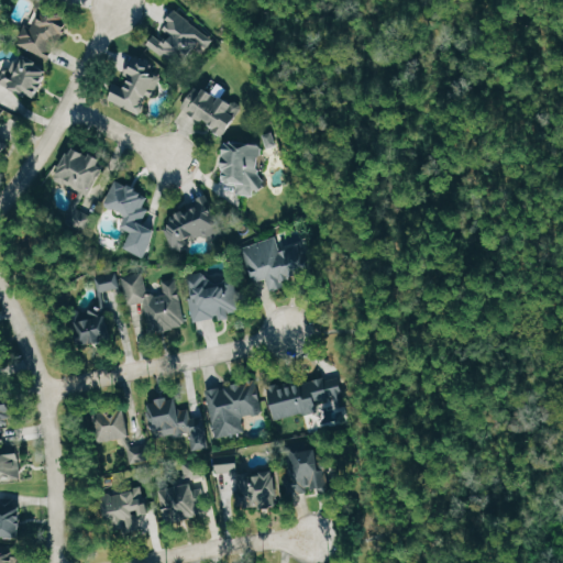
[(14,44),(24,22),(32,25),(44,0),(72,13),(48,61),(14,44)]
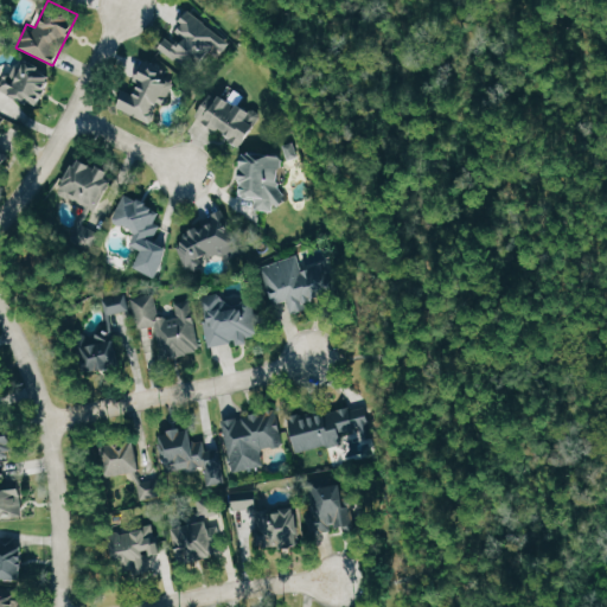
[(187,10),(174,27),(186,37),(180,46),(165,36),(157,48),(202,81),(231,42),(187,10)]
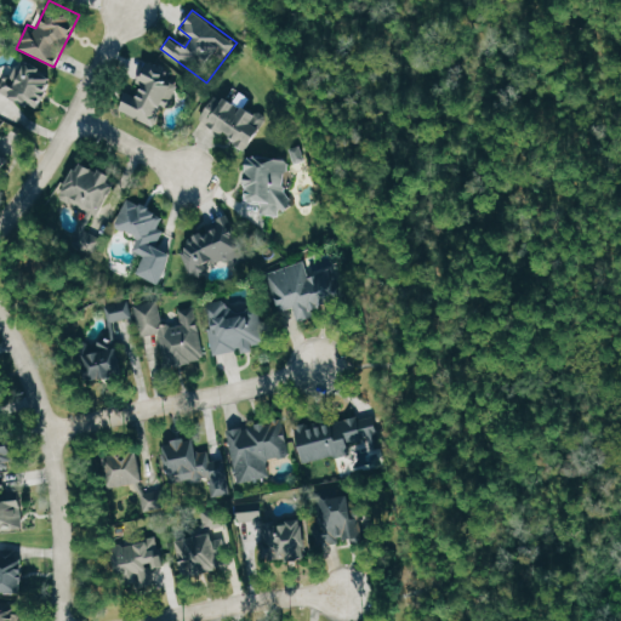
[(118,109),(127,90),(137,93),(142,83),(137,80),(147,57),(170,68),(166,77),(181,84),(170,107),(161,106),(153,125),(118,109)]
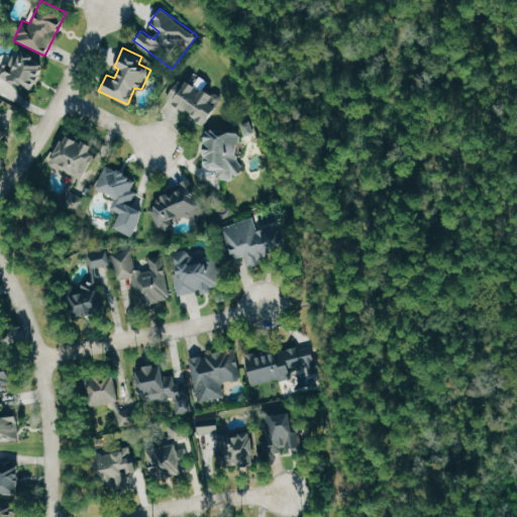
[(0,63),(3,65),(20,49),(42,64),(25,91),(0,75),(0,63)]
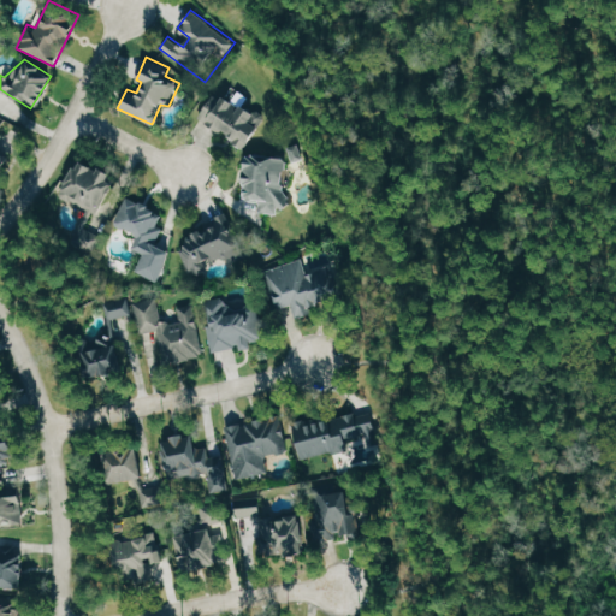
[(196,118),(217,86),(262,117),(242,148),(196,118)]
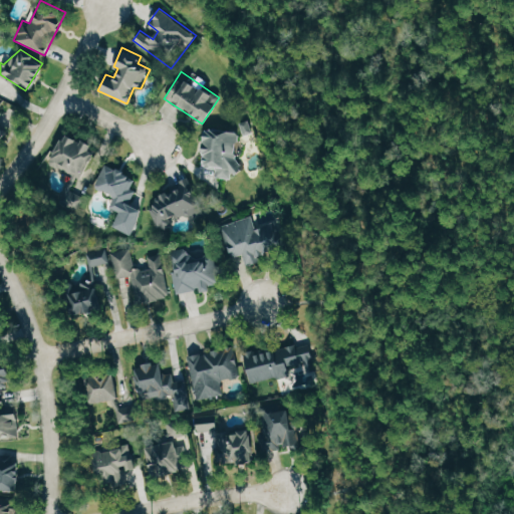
[(0,122),(6,111),(0,107),(0,144),(2,145),(9,132),(0,126),(0,122)]
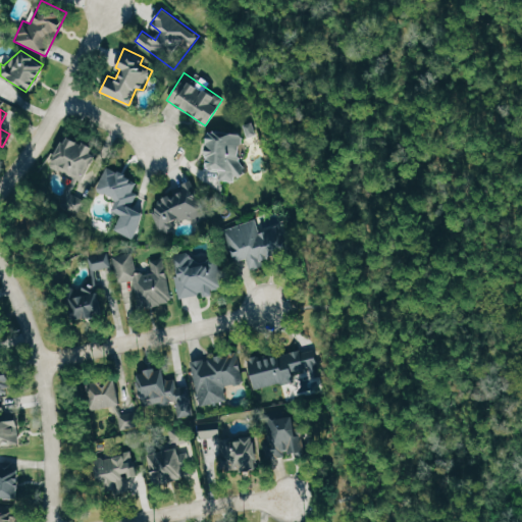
[(204,170),(208,128),(245,132),(239,184),(219,181),(220,171),(204,170)]
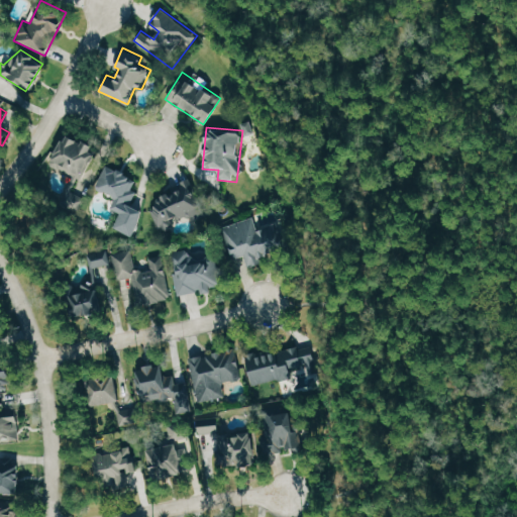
[(68,133),(52,165),(73,176),(59,201),(79,212),(87,197),(73,190),(95,147),(68,133)]
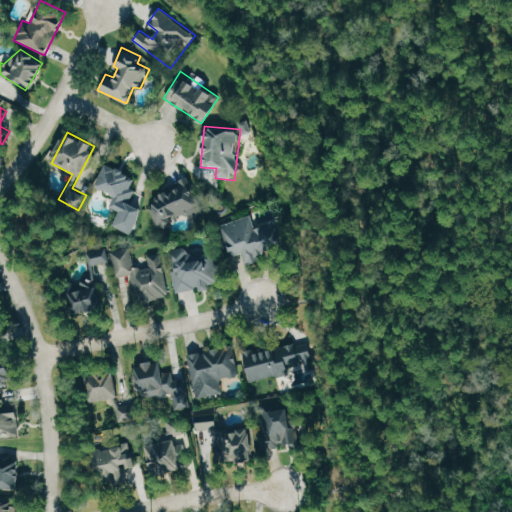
[(106,163),(95,187),(115,196),(111,205),(120,210),(114,224),(131,232),(143,207),(130,201),(136,189),(130,186),(134,176),(106,163)]
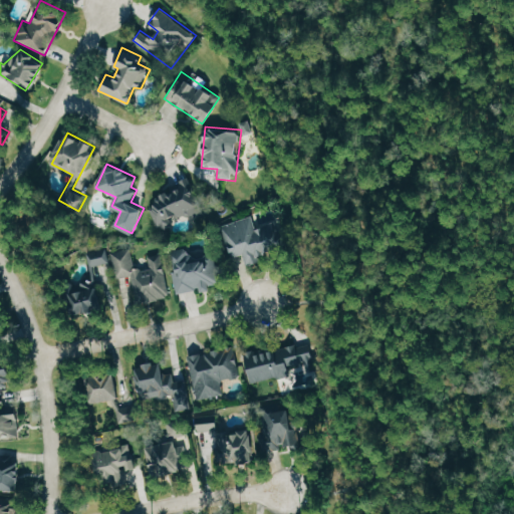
[(187,179),(201,212),(193,215),(191,210),(168,220),(171,226),(159,231),(149,207),(170,186),(187,179)]
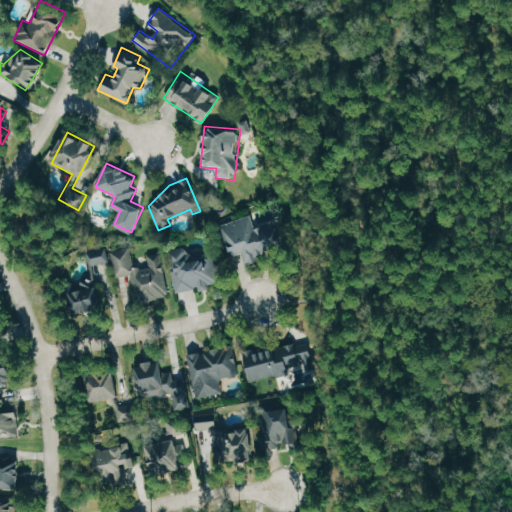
[(218,224),(229,257),(241,252),(246,265),(286,251),(275,219),(255,226),(251,213),(218,224)]
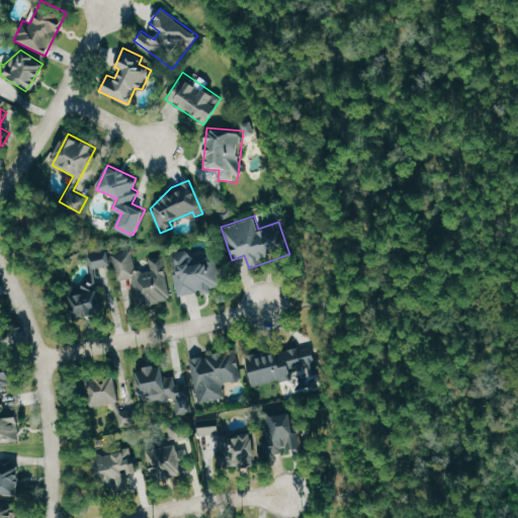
[(72,316),(68,294),(91,289),(84,253),(107,248),(110,262),(91,266),(100,310),(72,316)]
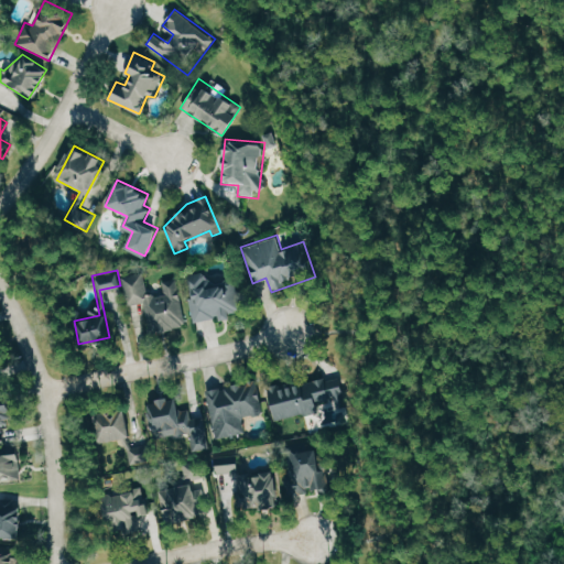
[(122,275),(128,304),(145,301),(152,333),(187,325),(177,275),(161,279),(163,291),(147,294),(142,272),(122,275)]
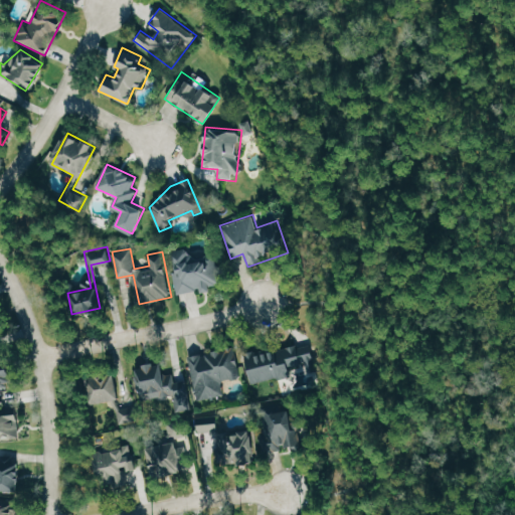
[(171,251),(179,291),(219,282),(214,254),(197,259),(185,248),(171,251)]
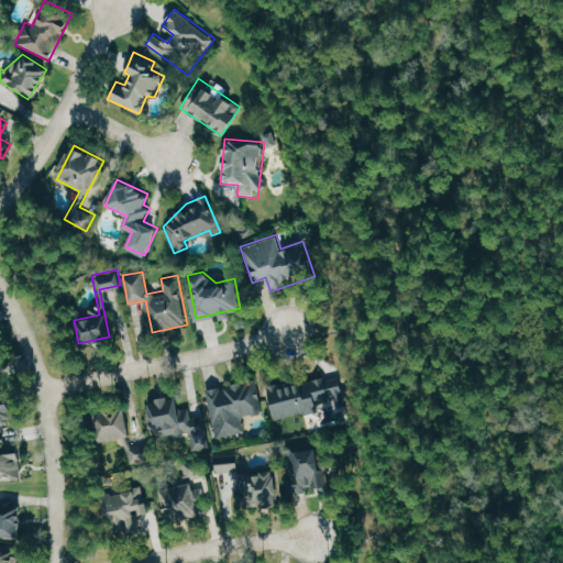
[(346,405),(275,419),(268,386),(341,372),(346,405)]
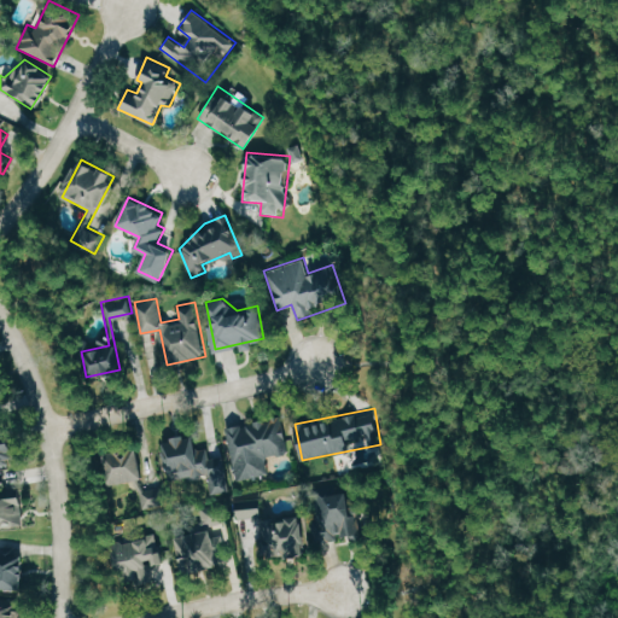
[(226,427),(237,479),(269,472),(267,459),(287,454),(279,415),(226,427)]
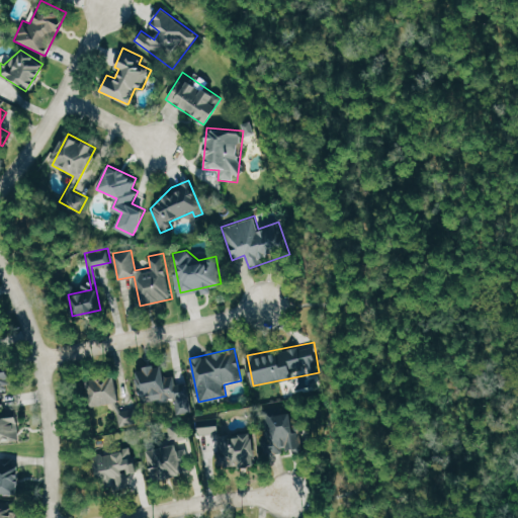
[(0,389),(7,387),(6,384),(10,382),(6,363),(3,364),(2,353),(0,353),(0,389)]
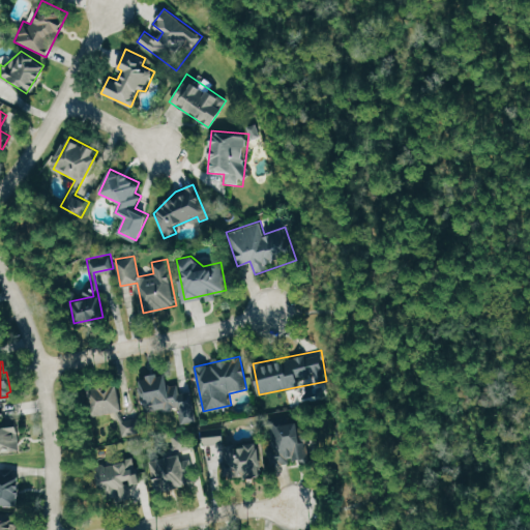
[(195,420),(181,422),(178,405),(144,411),(138,378),(166,373),(169,386),(177,384),(179,393),(189,391),(195,420)]
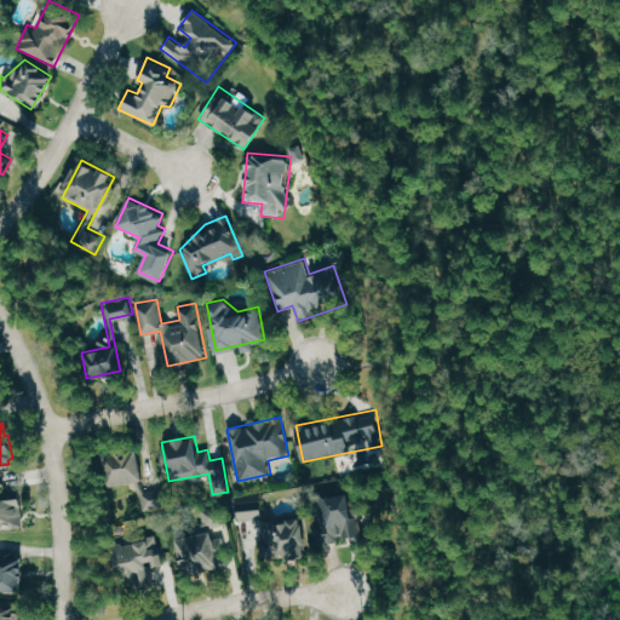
[(104,453),(113,481),(137,475),(147,512),(173,506),(166,482),(149,486),(138,443),(104,453)]
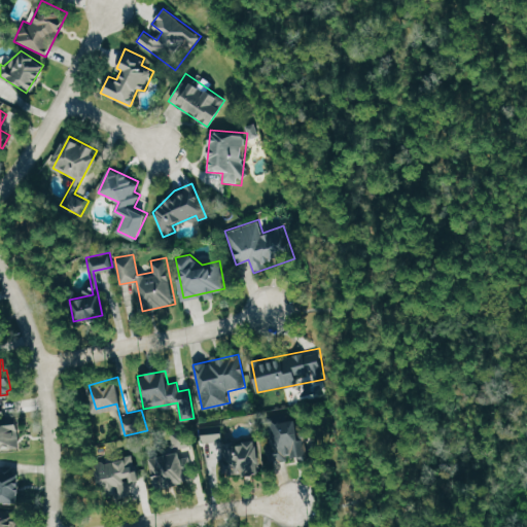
[(0,407),(2,407),(3,417),(14,416),(18,445),(0,446),(0,407)]
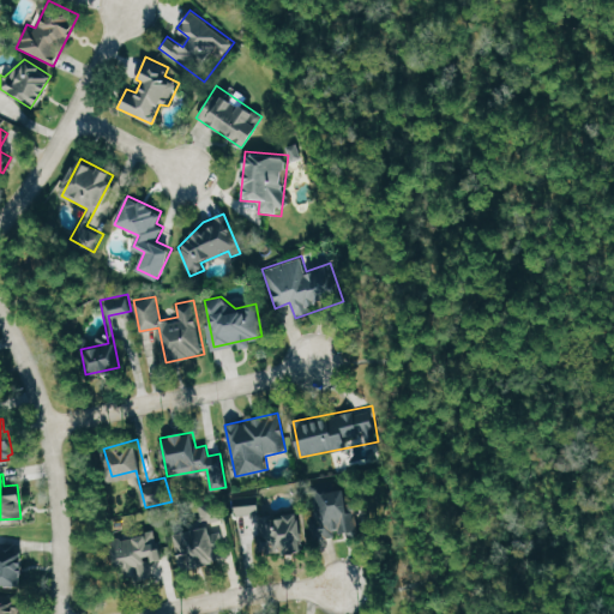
[(305,483),(314,540),(362,533),(357,501),(347,504),(344,488),(333,489),(332,479),(305,483)]
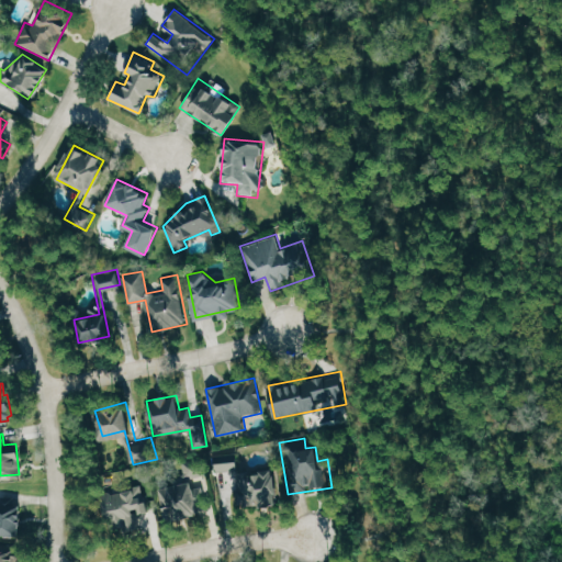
[(213,454),(214,471),(234,469),(237,506),(276,503),(272,469),(237,472),(236,452),(213,454)]
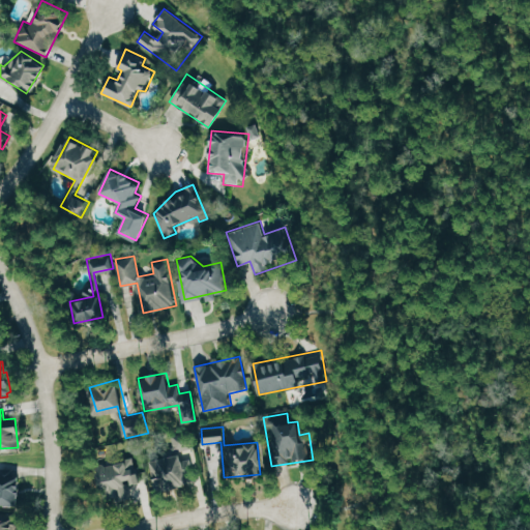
[(151,462),(157,492),(187,484),(180,450),(196,446),(192,429),(168,434),(173,457),(151,462)]
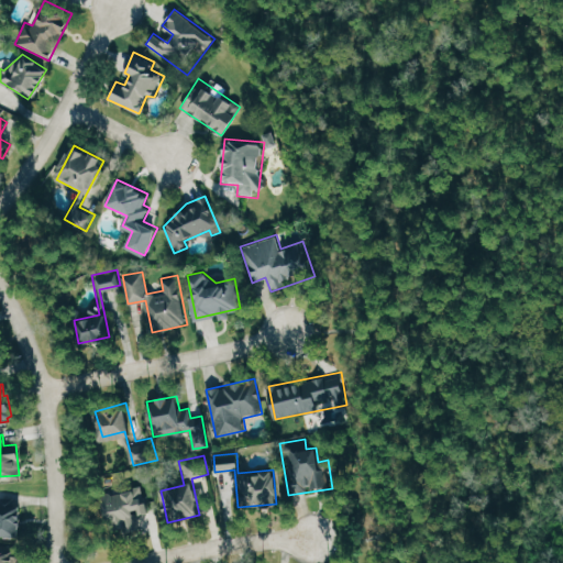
[(99,492),(143,484),(148,511),(136,514),(139,529),(106,534),(99,492)]
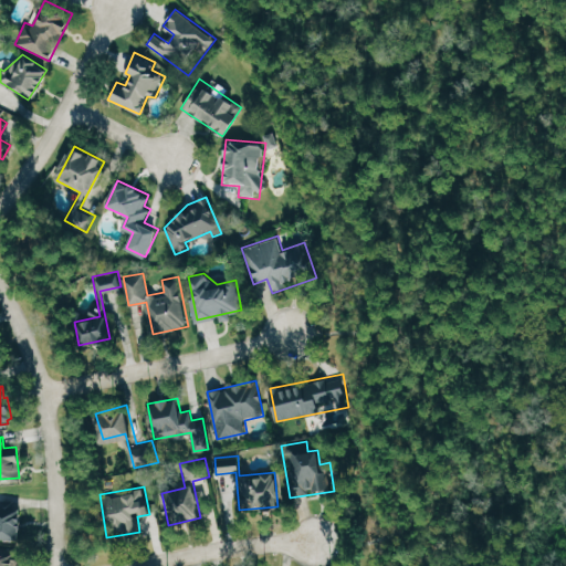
[(0,536),(19,537),(20,509),(13,509),(13,501),(0,501),(0,536)]
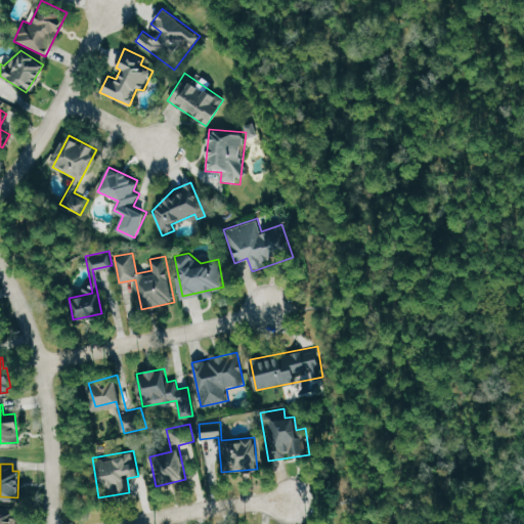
[(0,523),(0,507),(16,510),(13,523),(0,523)]
